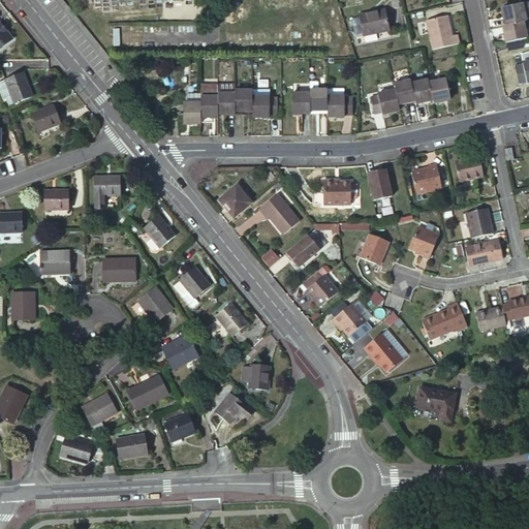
[(506,23),(522,19),(525,19),(521,1),(502,5),(506,23)]
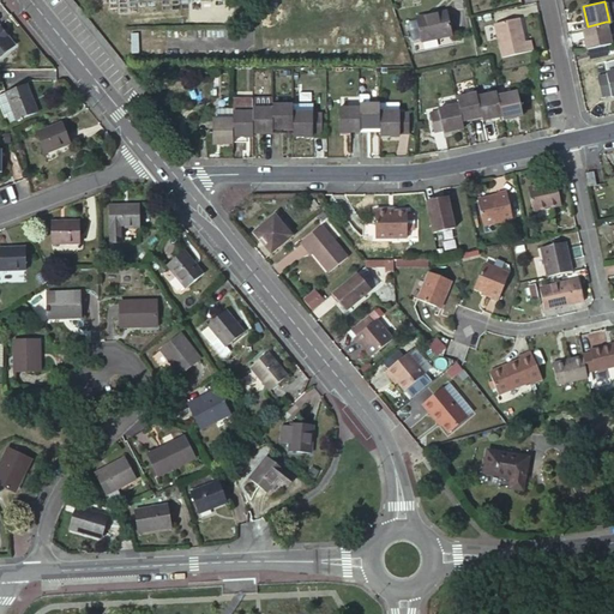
[(450,30),(445,7),(413,14),(417,37),(450,30)]
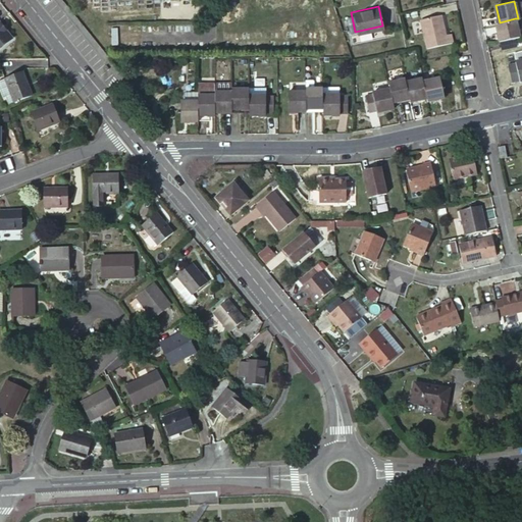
[(351,12),(346,13),(351,33),(355,32),(351,12)]
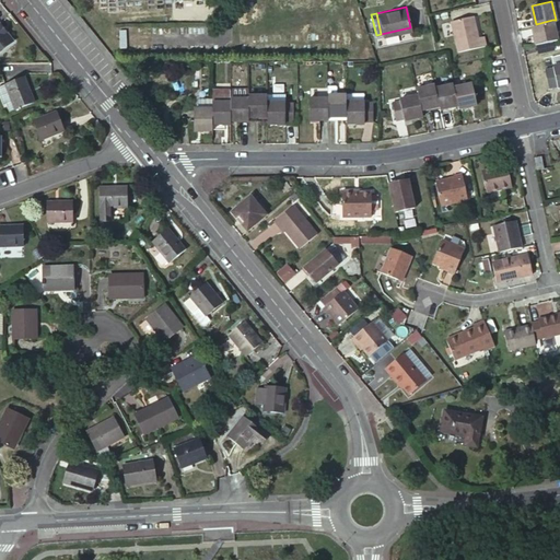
[(479,36),(475,15),(453,21),(459,51),(486,46),(483,36),(479,36)]
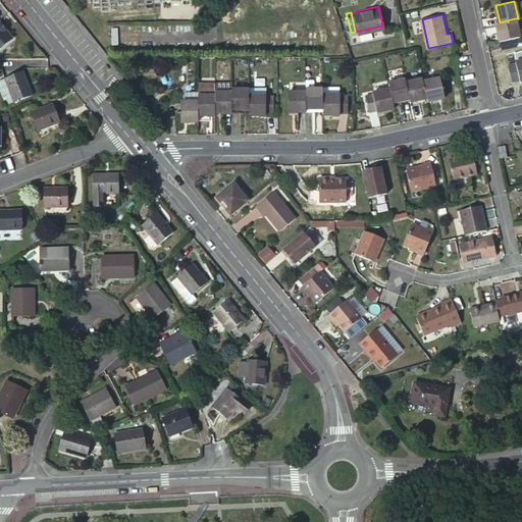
[(500,41),(519,36),(517,28),(521,25),(521,16),(518,18),(515,18),(500,22),(496,23),(500,41)]
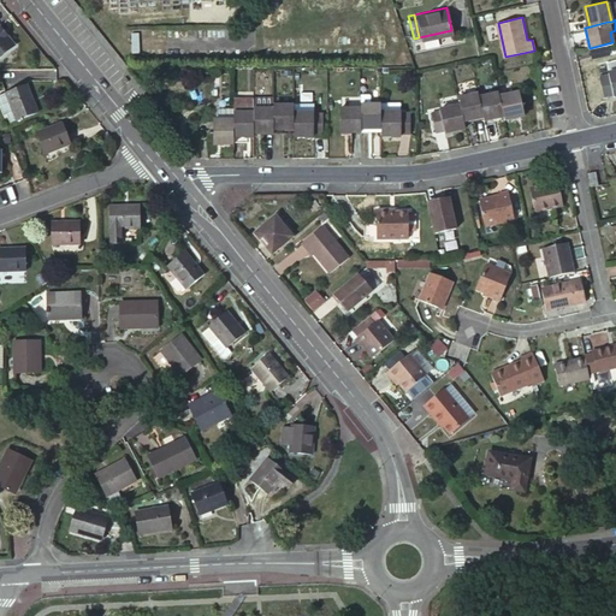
[(0,28),(0,60),(17,47),(1,28),(0,29),(0,28)]
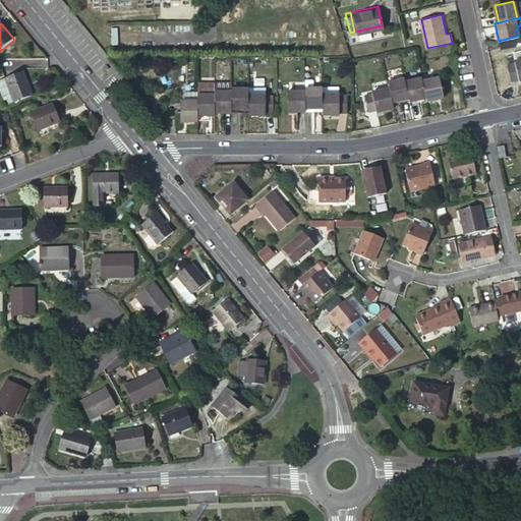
[(520,82),(516,62),(508,63),(512,83),(520,82)]
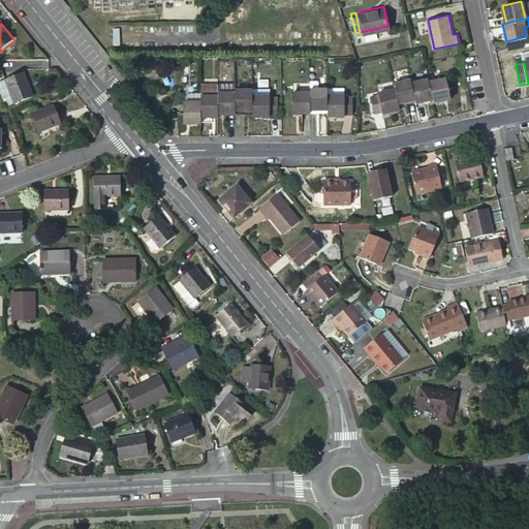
[(33,97),(24,72),(5,80),(13,103),(33,97)]
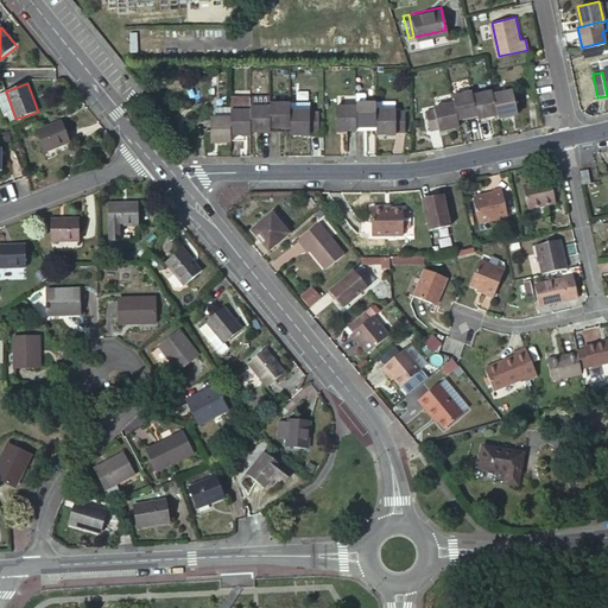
[(16,119),(6,92),(0,93),(0,103),(4,113),(6,112),(10,122),(16,119)]
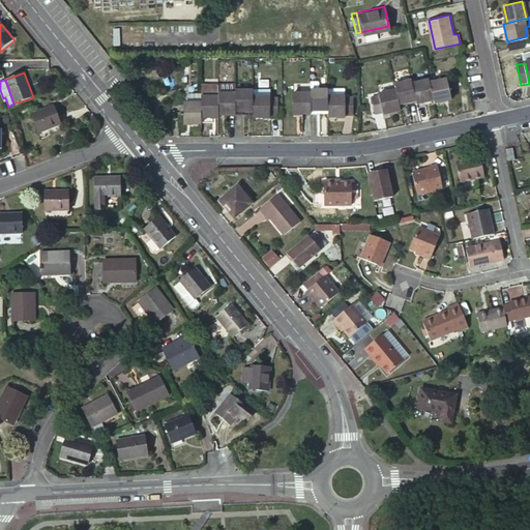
[(394,84),(395,92),(399,105),(415,101),(412,84),(411,81),(394,84)]
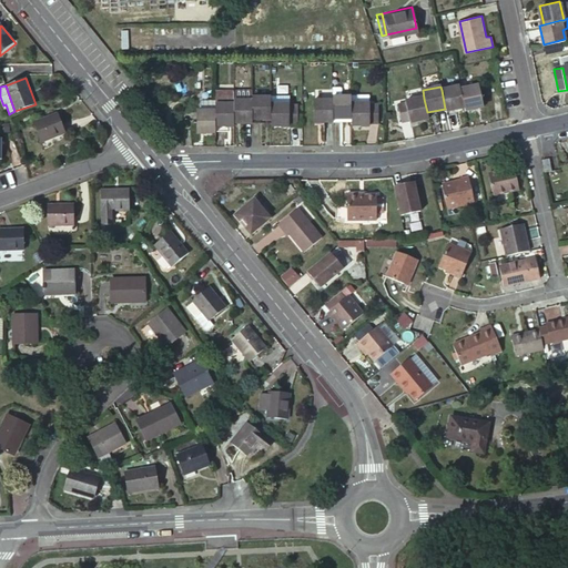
[(442,90),(445,109),(446,112),(464,108),(460,90),(459,87),(442,90)]
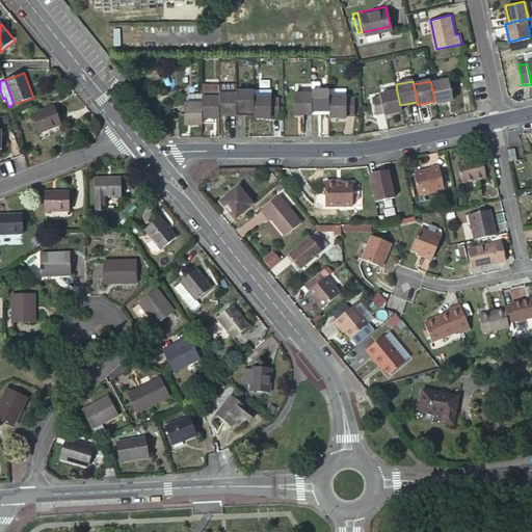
[(450,81),(431,84),(434,101),(435,105),(454,101),(450,81)]
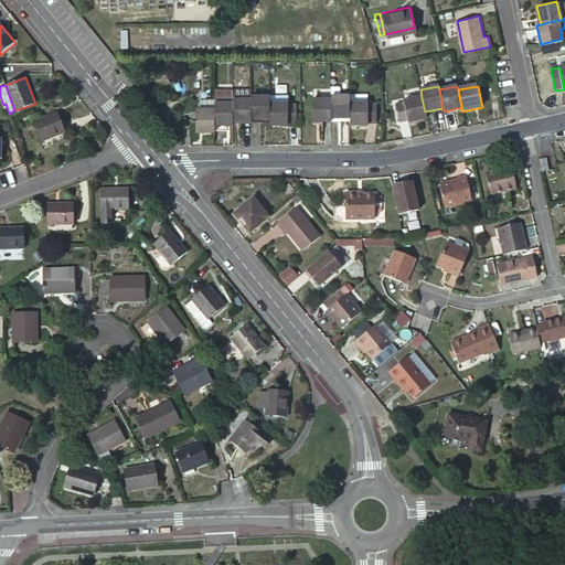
[(213,102),(213,105),(233,104),(233,100),(233,93),(213,93),(213,102)]
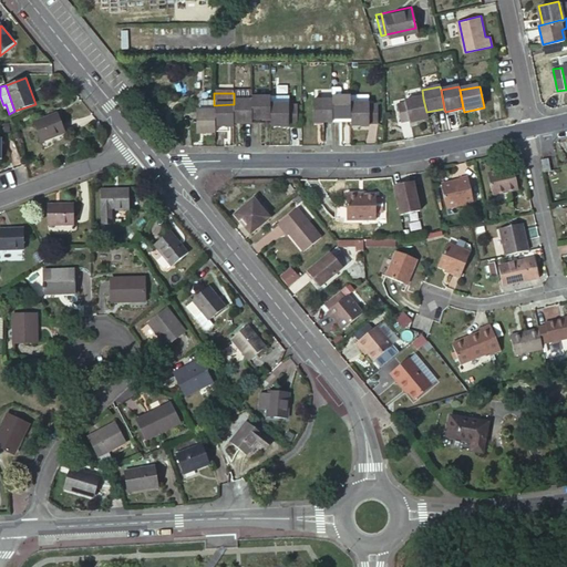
[(333,96),(333,100),(333,117),(352,117),(352,103),(352,96),(343,96),(333,96)]
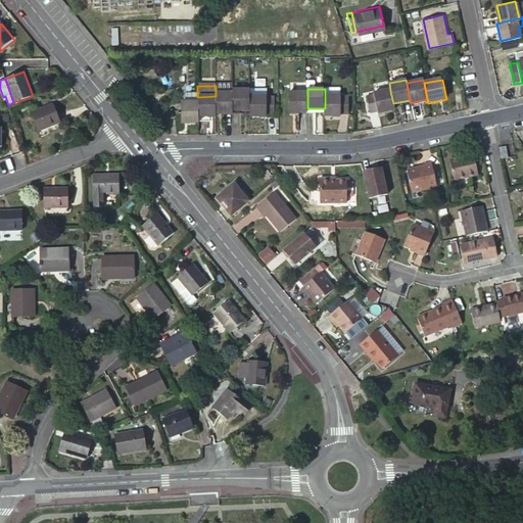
[(233,110),(250,110),(250,96),(250,90),(233,90),(233,93),(233,110)]
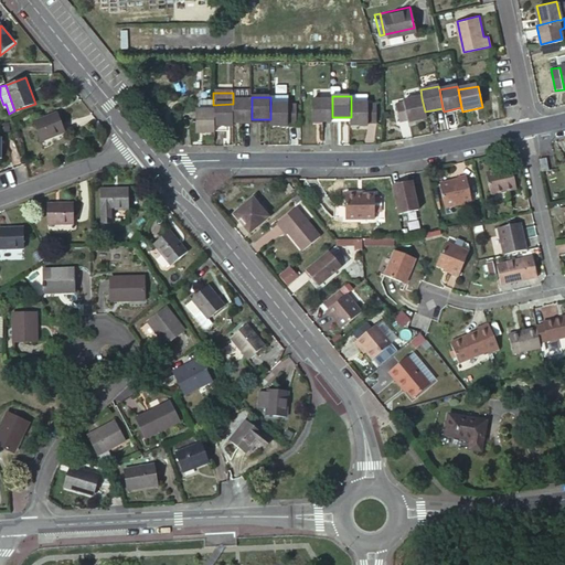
[(422,98),(404,102),(408,121),(409,123),(426,118),(425,112),(422,98)]
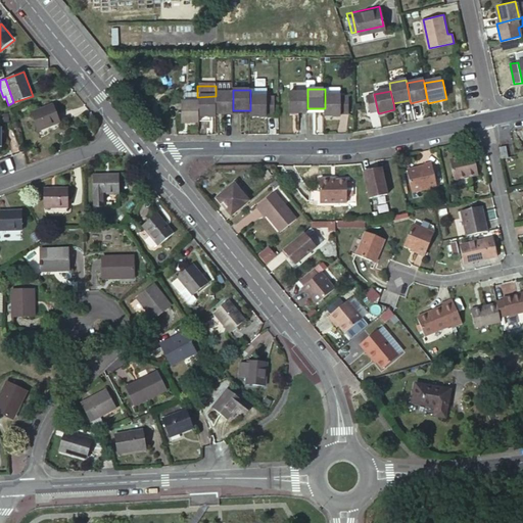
[(290,112),(307,111),(307,108),(307,92),(290,92),(290,112)]
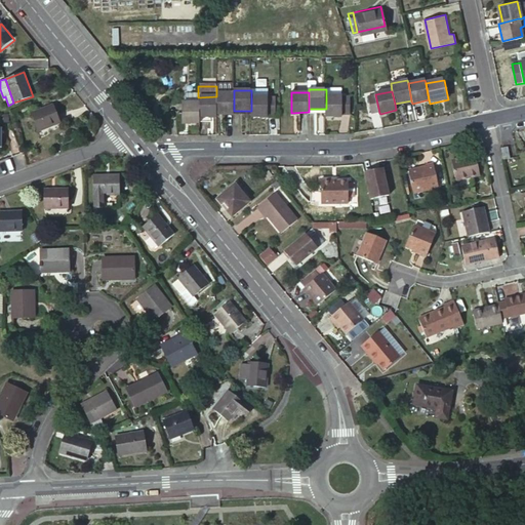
[(234,111),(234,93),(216,93),(216,96),(216,114),(234,113),(234,111)]
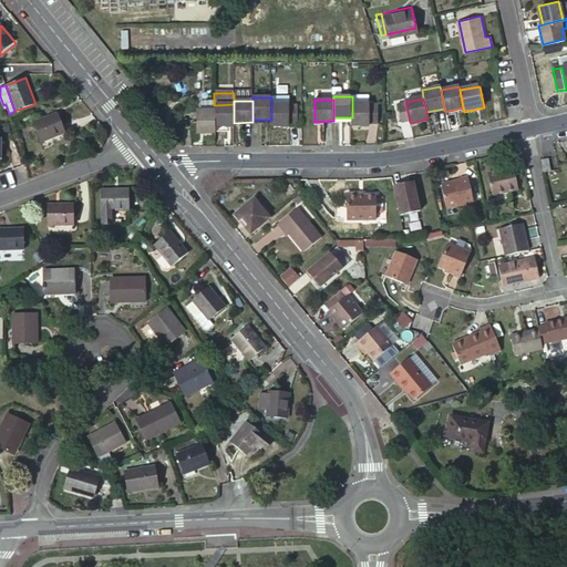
[(214,105),(214,102),(198,102),(198,112),(214,112),(214,105)]
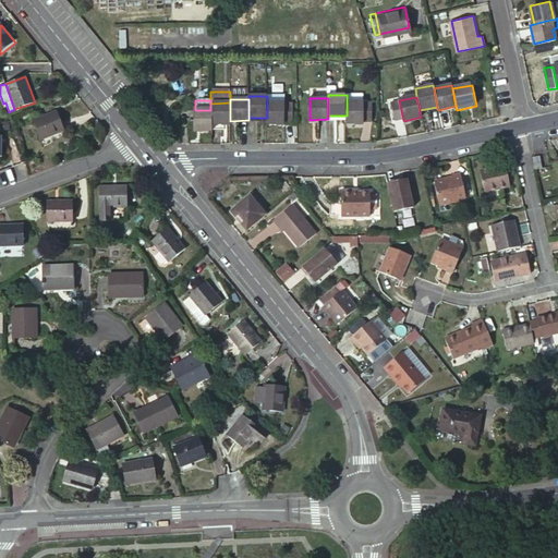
[(403,120),(399,100),(391,101),(396,121),(403,120)]
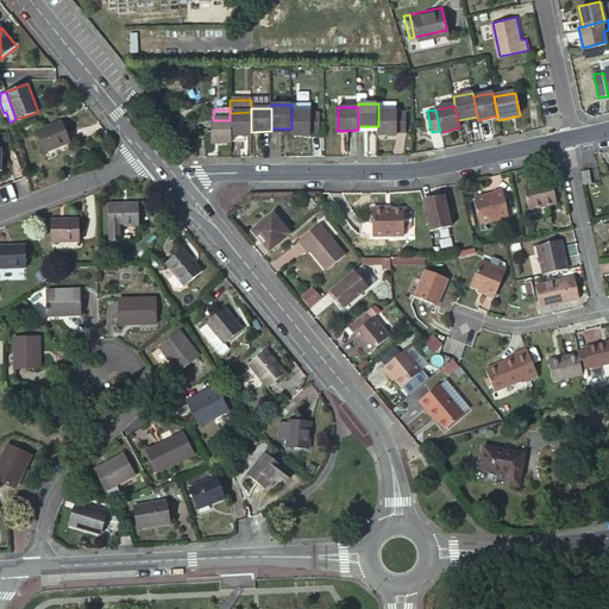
[(303,112),(292,112),(292,129),(292,136),(312,135),(321,135),(321,111),(303,112)]
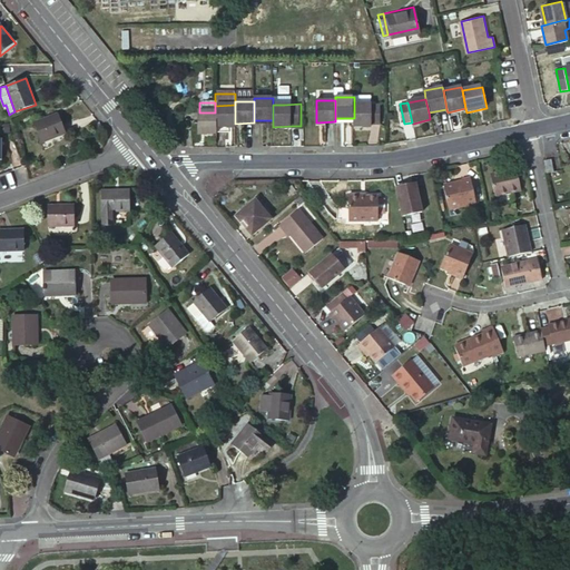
[(374,125),(373,104),(354,104),(354,118),(354,121),(354,126),(374,125)]
